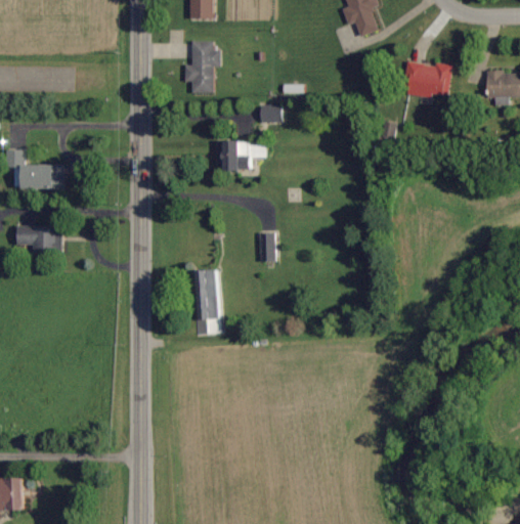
[(188,0),(188,18),(212,18),(212,0),(188,0)]
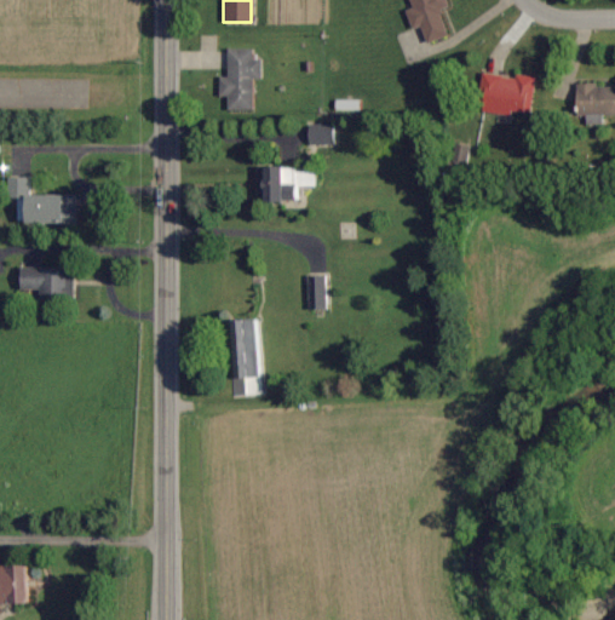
[(447,36),(438,10),(448,6),(444,0),(407,0),(411,9),(404,10),(411,29),(419,27),(425,44),(447,36)]
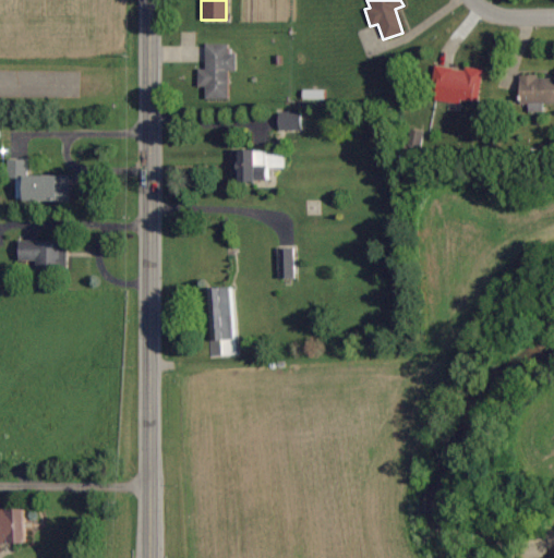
[(227,44),(204,44),(203,70),(196,69),(195,87),(204,87),(204,98),(226,99),(227,71),(233,71),(233,53),(227,52),(227,44)]
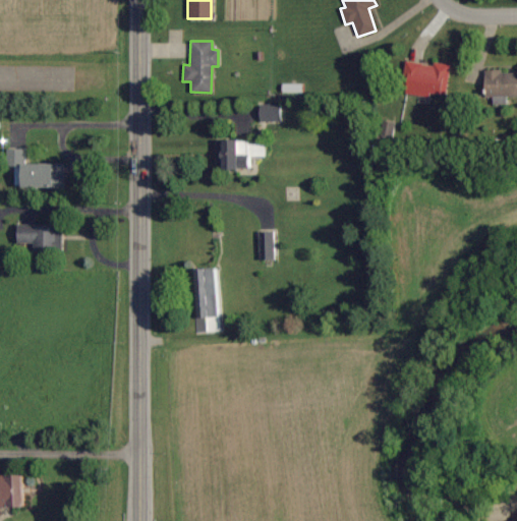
[(448,65),(404,60),(400,94),(427,97),(427,94),(445,96),(448,65)]
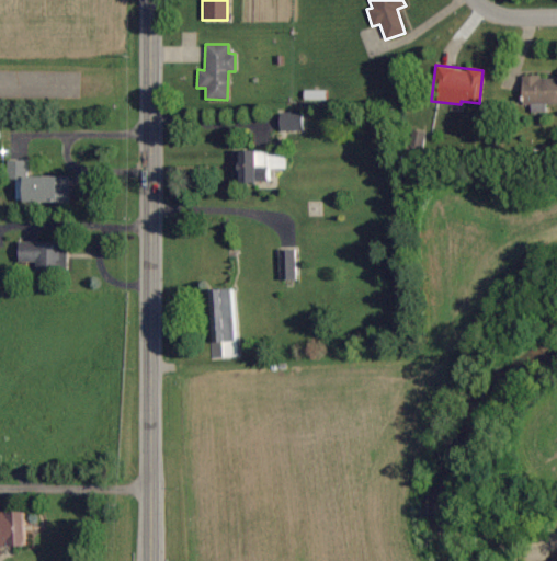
[(521,104),(556,103),(556,77),(520,78),(521,104)]
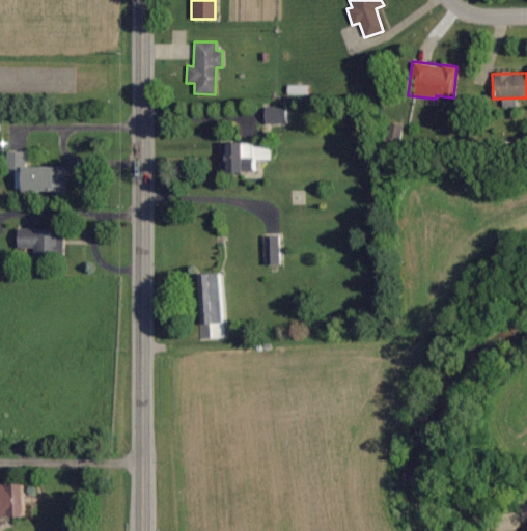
[(285,106),(262,107),(264,123),(285,123),(285,106)]
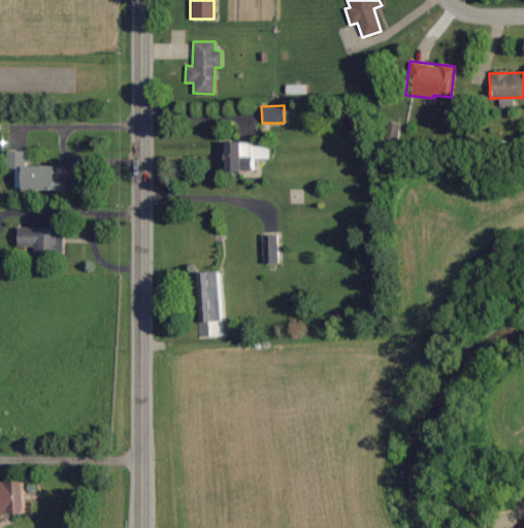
[(267,142),(227,143),(227,171),(255,170),(255,159),(268,159),(267,142)]
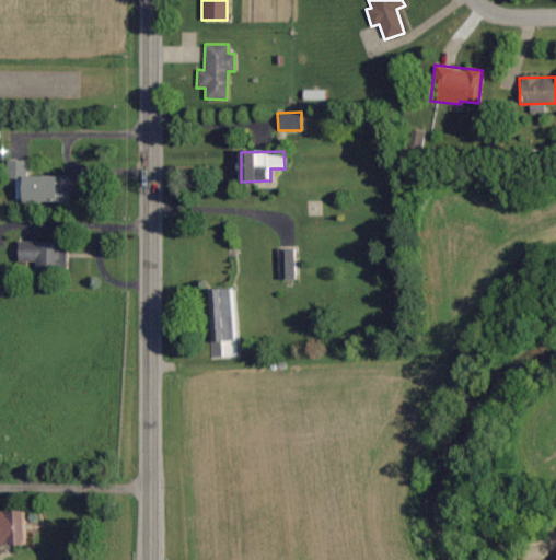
[(69,201),(70,176),(25,175),(26,160),(7,160),(7,178),(14,178),(14,200),(69,201)]
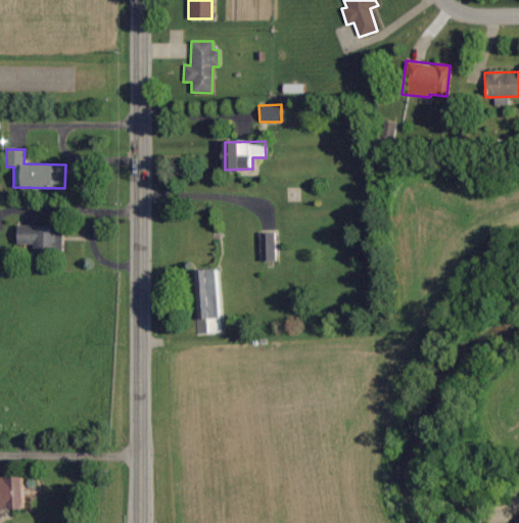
[(55,226),(16,226),(16,244),(33,244),(33,250),(55,250),(55,226)]
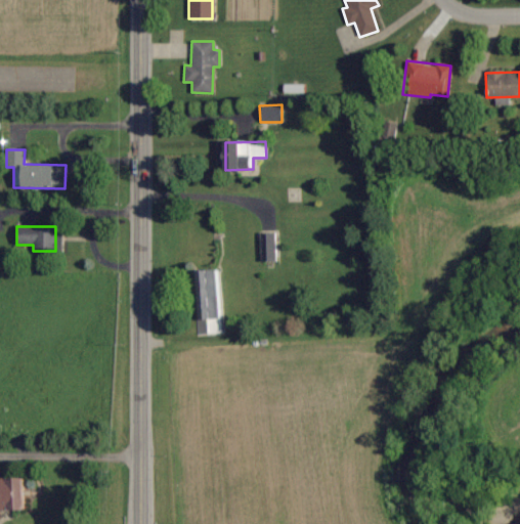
[(259,262),(274,262),(273,231),(258,232),(259,262)]
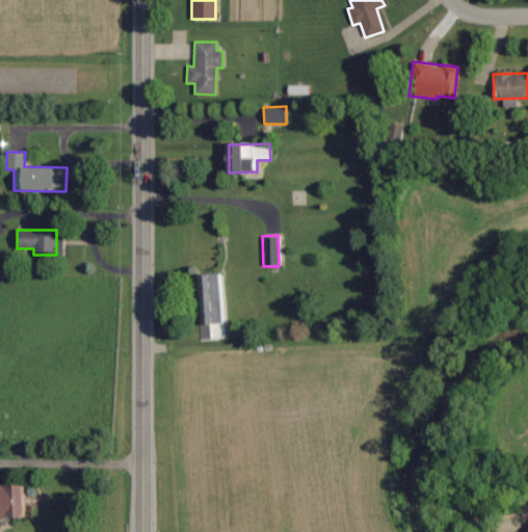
[(221,321),(211,321),(211,324),(195,325),(196,341),(222,340),(221,321)]
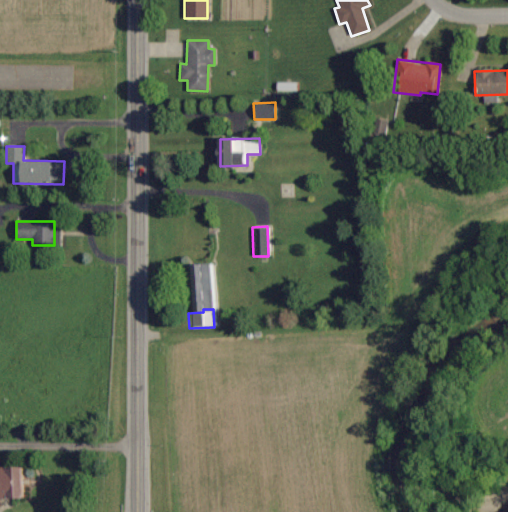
[(0,499),(25,498),(24,466),(0,466),(0,499)]
